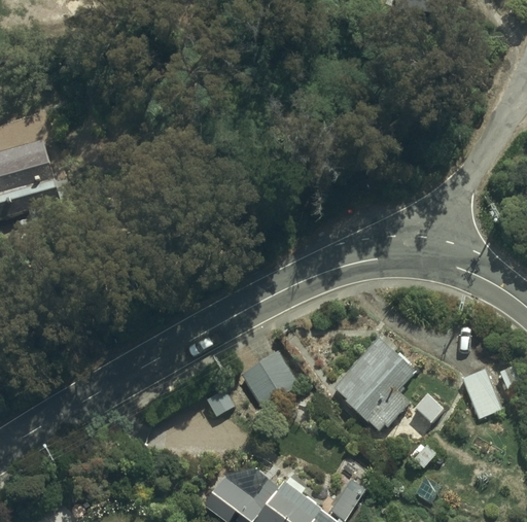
[(47,138),(0,149),(0,216),(33,209),(37,225),(80,215),(71,176),(58,179),(47,138)]
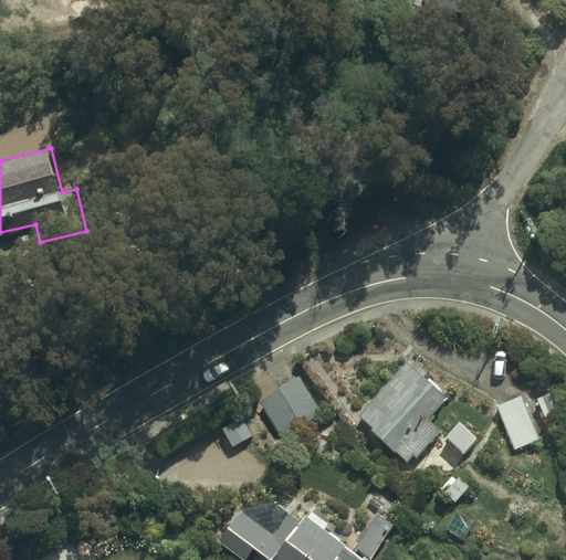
[(447,395),(409,359),(362,408),(375,421),(373,423),(398,447),(400,445),(409,454),(416,447),(418,450),(442,424),(430,412),(447,395)]
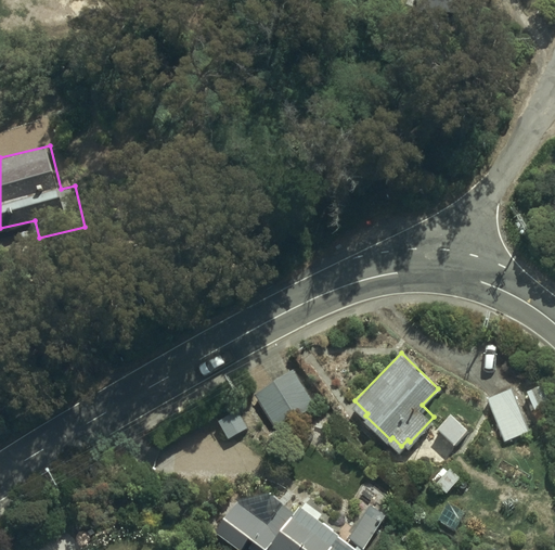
[(296,366),(255,393),(276,425),(318,398),(296,366)]
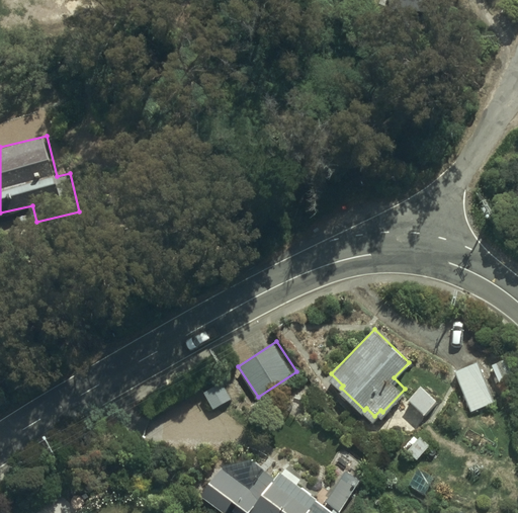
[(479,361),(455,370),(471,412),(495,402),(479,361)]
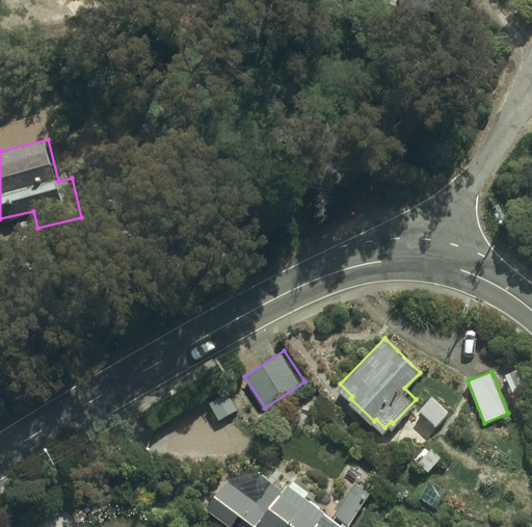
[(344,526),(289,490),(285,495),(269,483),(256,502),(229,483),(208,512),(228,526),(344,526)]
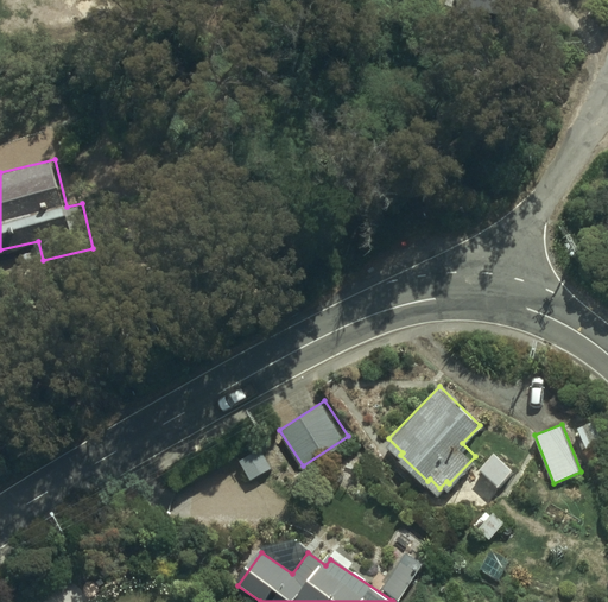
[(406,558),(382,589),(399,601),(401,601),(425,572),(406,558)]
